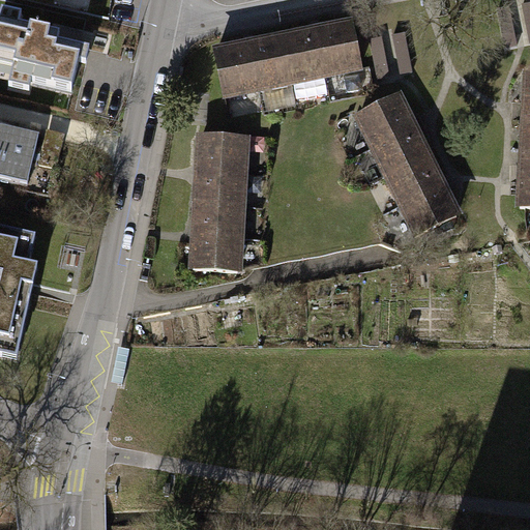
[(60,36),(0,23),(0,66),(15,70),(12,78),(71,91),(81,51),(58,46),(60,36)]
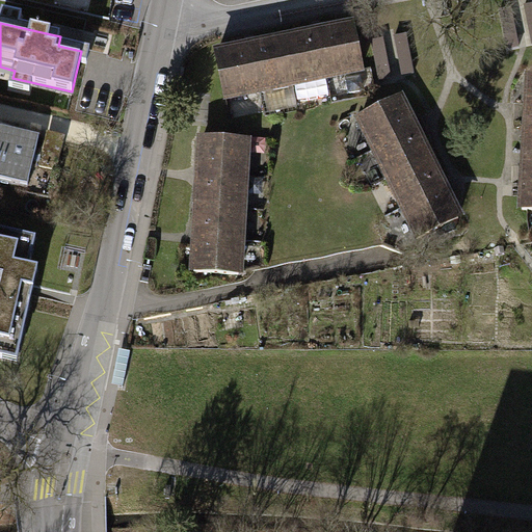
[(347,27),(314,34),(322,77),(356,71),(347,27)]
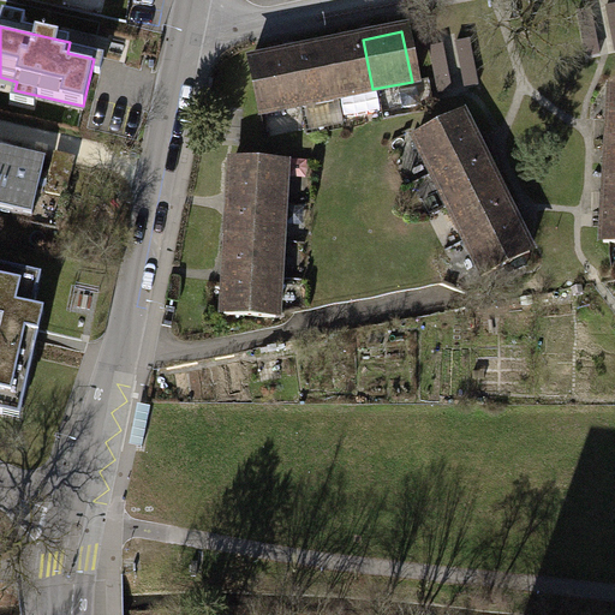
[(442,85),(481,81),(476,36),(437,41),(442,85)]
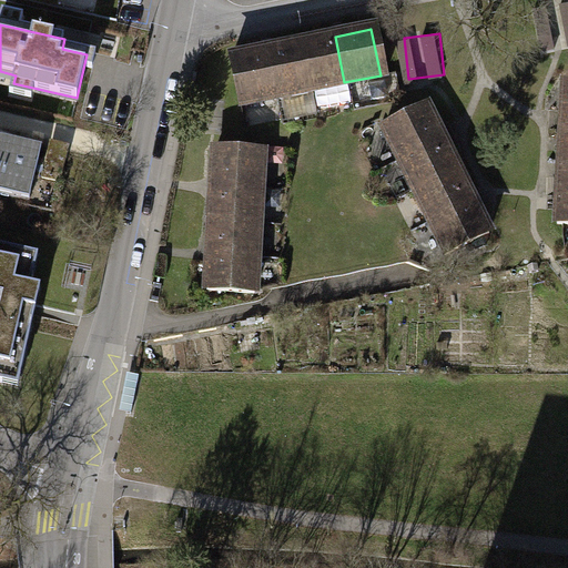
[(335,37),(298,43),(308,90),(344,82),(335,37)]
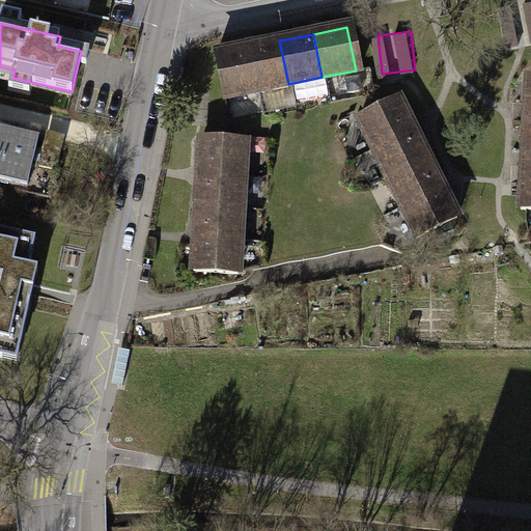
[(279,40),(246,48),(254,90),(288,84),(279,40)]
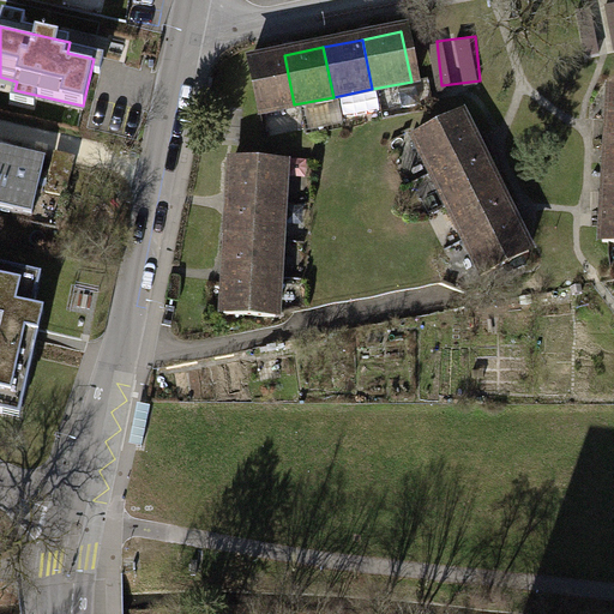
[(284,55),(246,62),(256,113),(294,104),(284,55)]
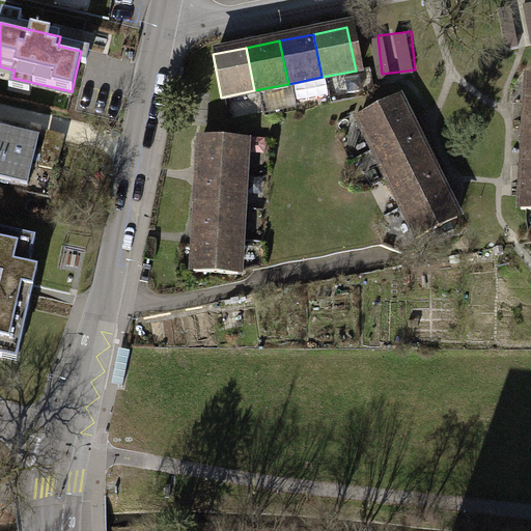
[(356,119),(370,149),(410,130),(396,101),(356,119)]
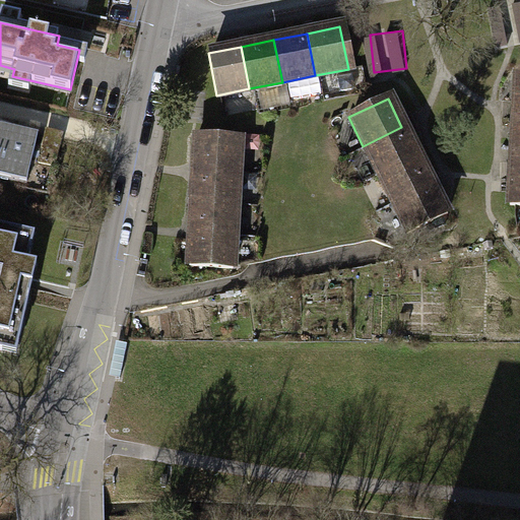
[(519,108),(512,108),(510,140),(519,140),(519,108)]
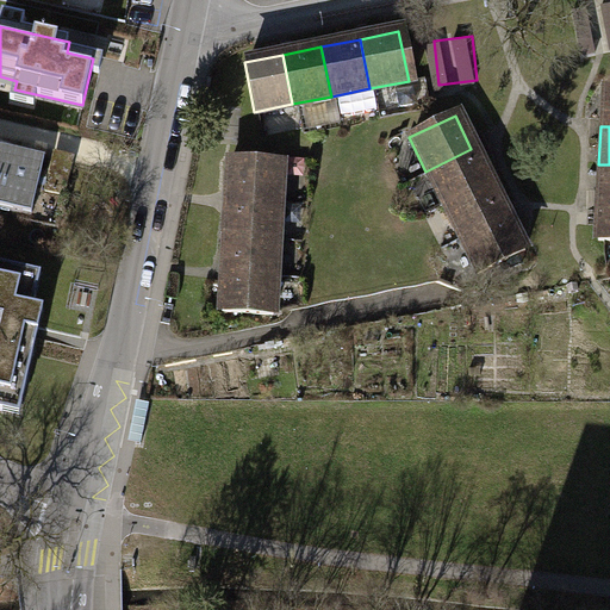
[(41,157),(6,149),(0,173),(0,209),(27,216),(41,157)]
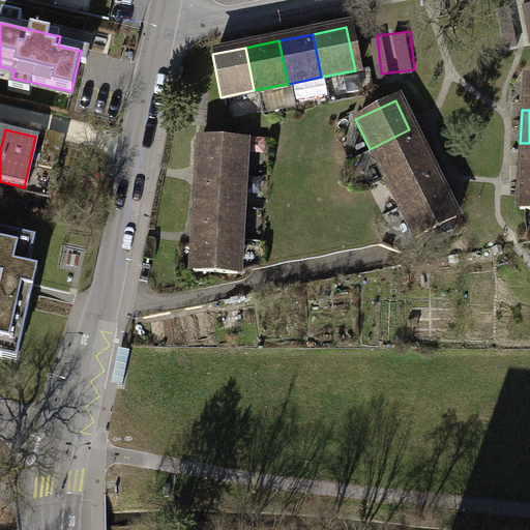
[(370,149),(384,178),(423,159),(409,129),(370,149)]
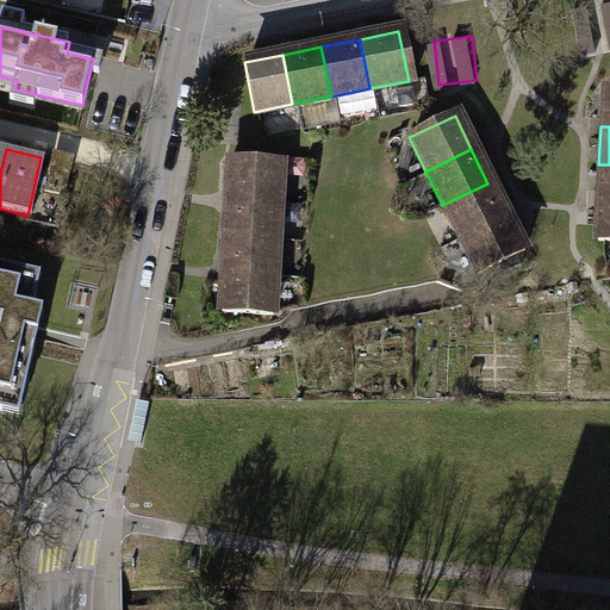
[(226,161),(224,199),(274,201),(275,163),(226,161)]
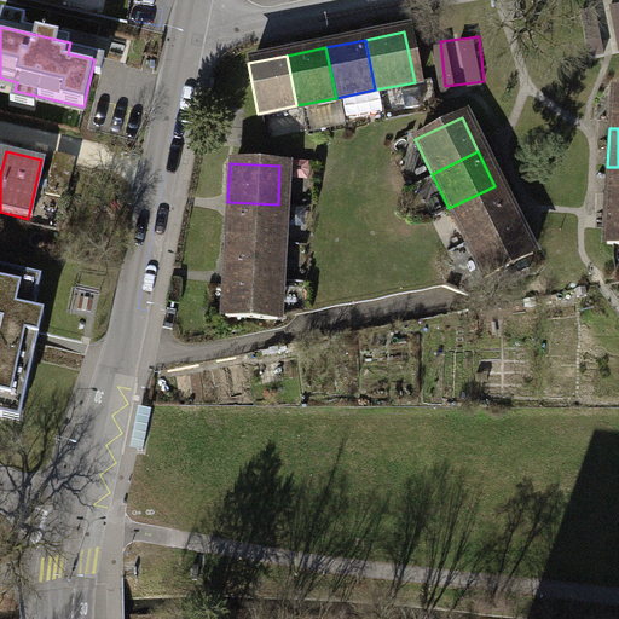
[(618,167),(607,167),(606,204),(618,204),(618,167)]
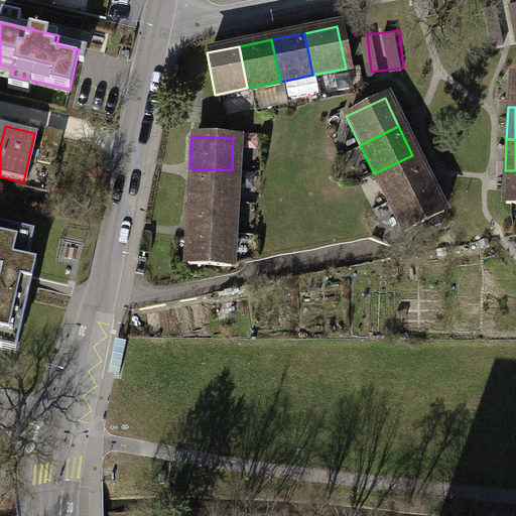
[(374,173),(388,202),(426,183),(412,155),(374,173)]
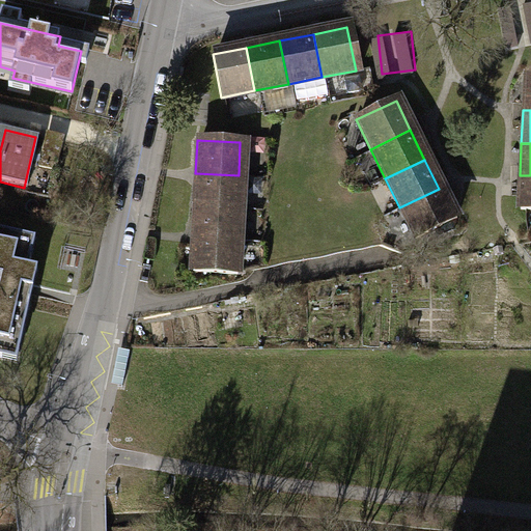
[(195,173),(193,205),(236,207),(239,175),(195,173)]
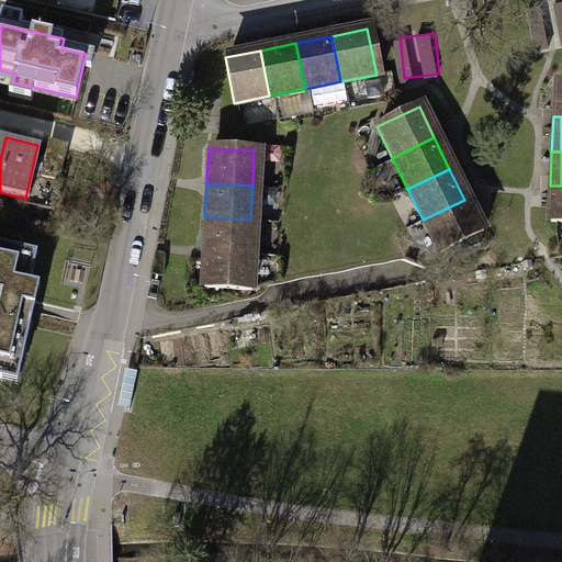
[(561,186),(550,186),(548,221),(561,221),(561,186)]
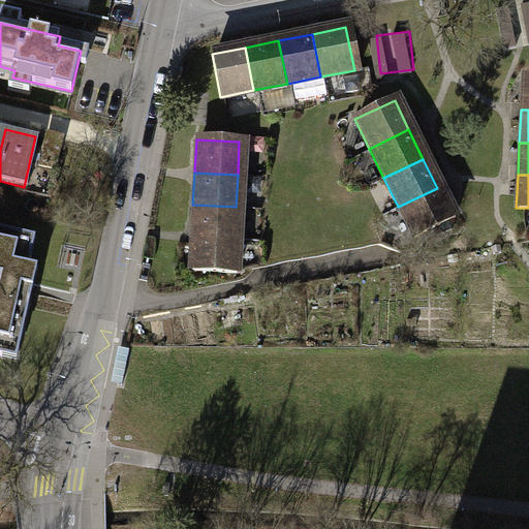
[(398,207),(412,237),(452,217),(437,188),(398,207)]
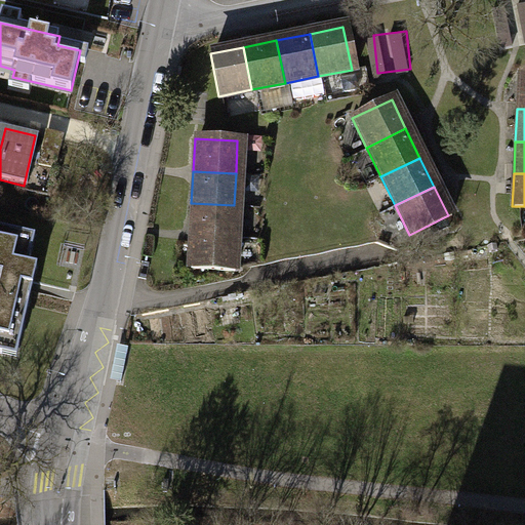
[(191,203),(190,235),(232,238),(234,205),(191,203)]
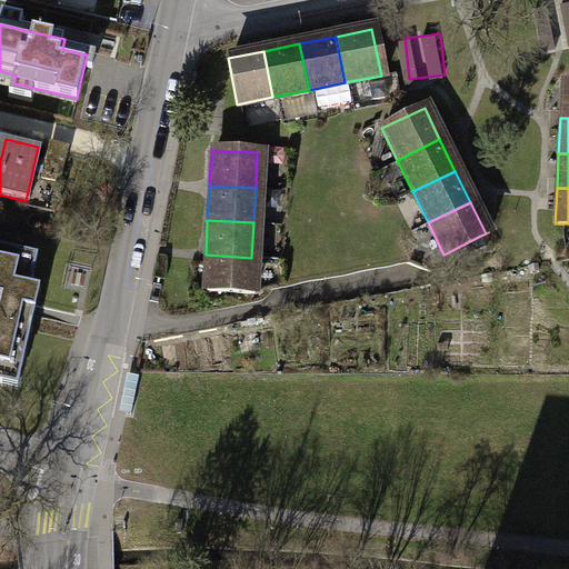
[(0,383),(13,388),(37,289),(27,287),(35,255),(0,247),(0,383)]
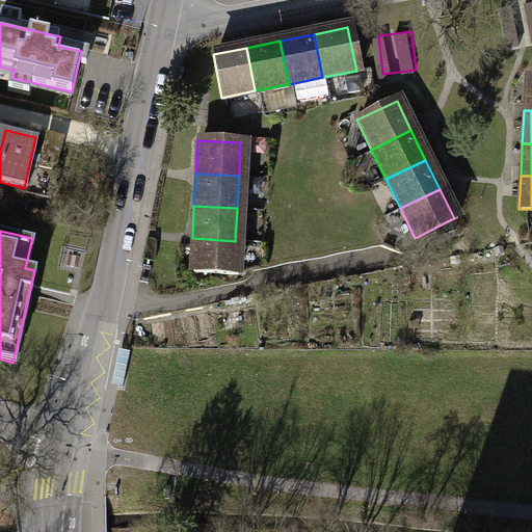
[(192,238),(190,271),(234,273),(235,241),(192,238)]
